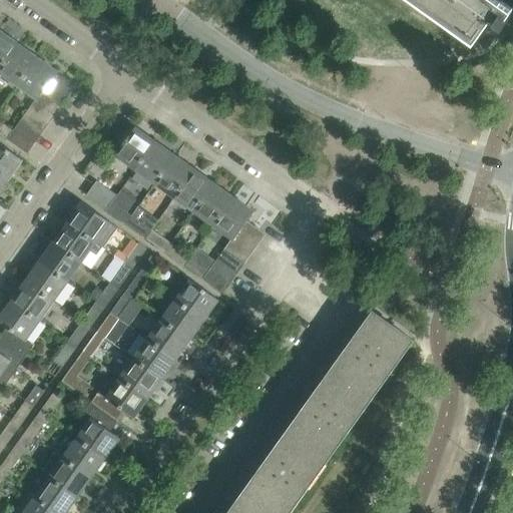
[(415,0),(472,41),(475,37),(488,47),(508,18),(506,17),(512,7),(502,0),(499,0),(497,3),(493,0),(415,0)]
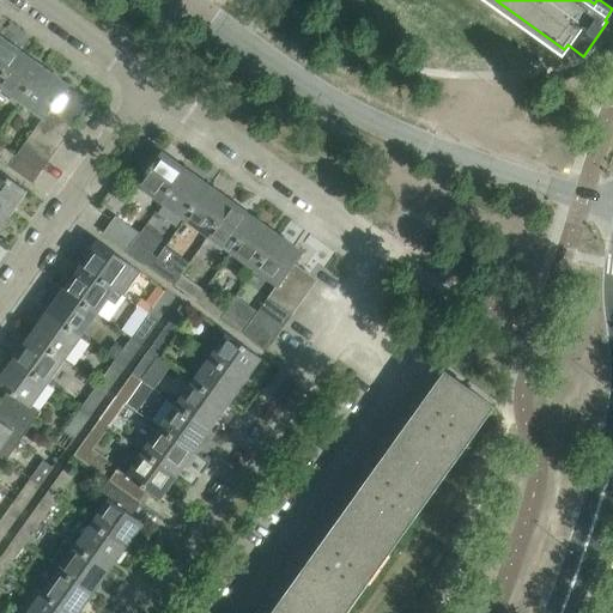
[(0,80),(22,50),(0,35),(0,80)]
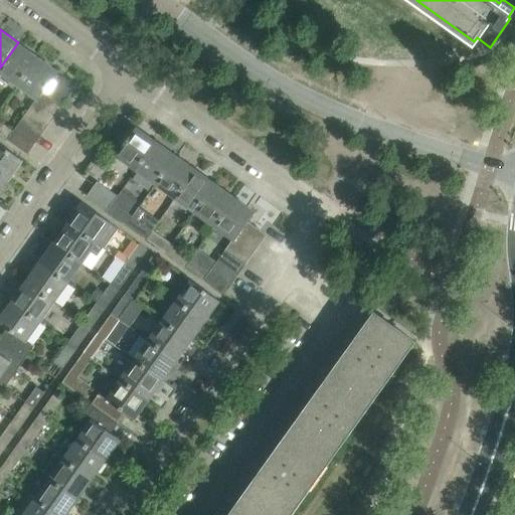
[(0,71),(18,86),(38,56),(18,42),(0,67),(0,71)]
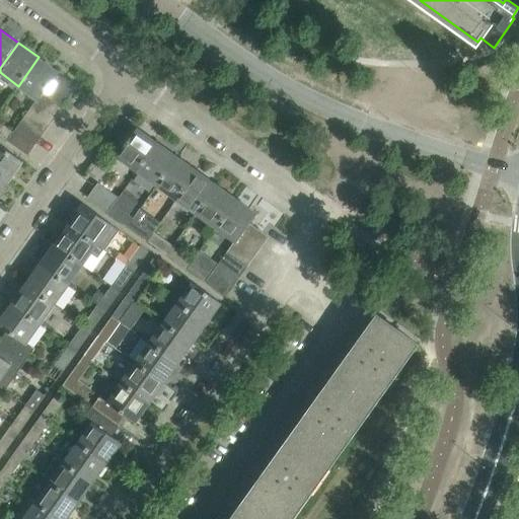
[(76,86),(57,73),(59,71),(39,57),(18,86),(35,98),(38,100),(44,92),(63,105),(76,86)]
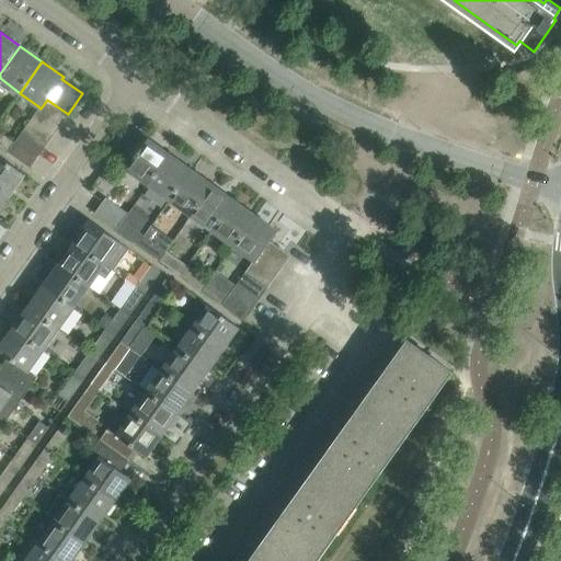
[(68,114),(47,100),(41,109),(38,106),(37,107),(60,124),(68,114)]
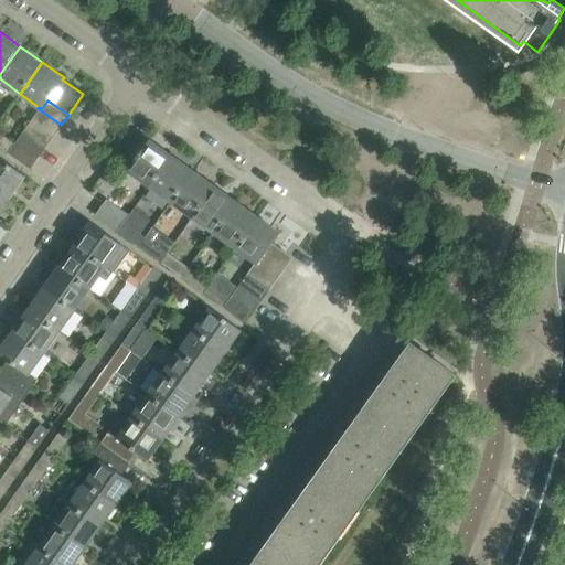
[(61,125),(38,108),(30,118),(54,135),(61,125)]
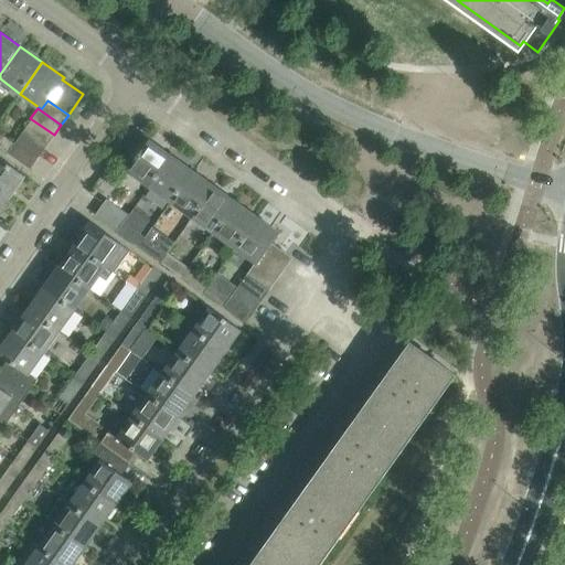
[(54,135),(30,118),(22,128),(46,146),(54,135)]
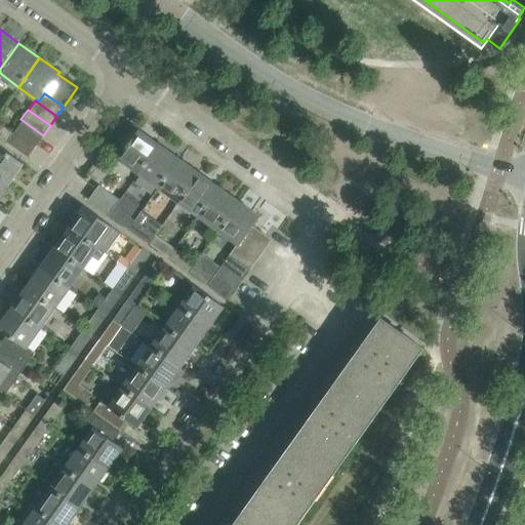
[(43,135),(21,119),(13,130),(35,146),(43,135)]
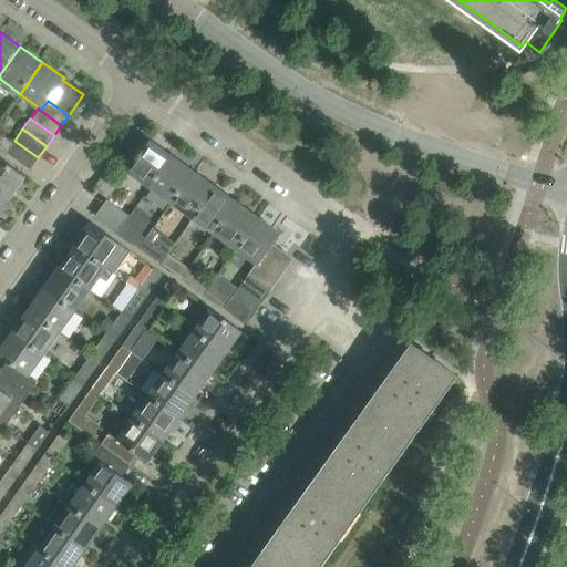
[(13,142),(0,132),(0,146),(7,151),(13,142)]
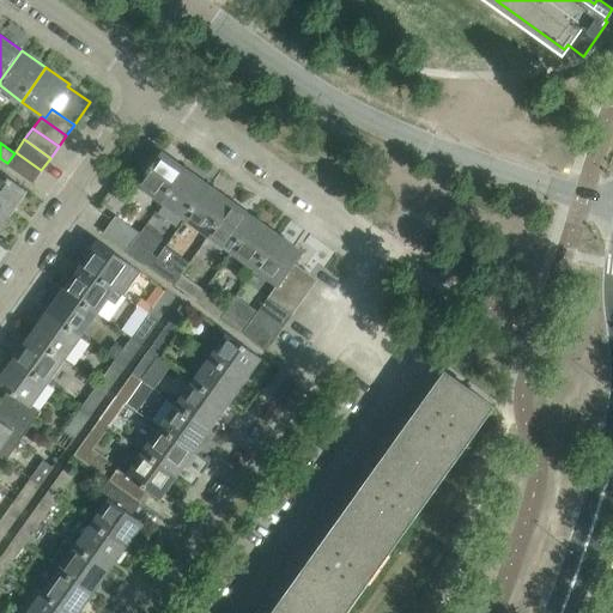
[(161,201),(186,168),(162,150),(159,153),(156,150),(156,149),(155,149),(140,169),(141,170),(141,169),(146,173),(138,184),(161,201)]
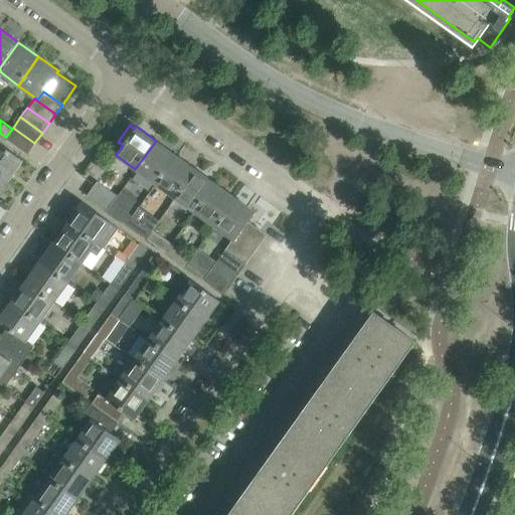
[(34,143),(13,128),(12,129),(6,137),(27,153),(34,143)]
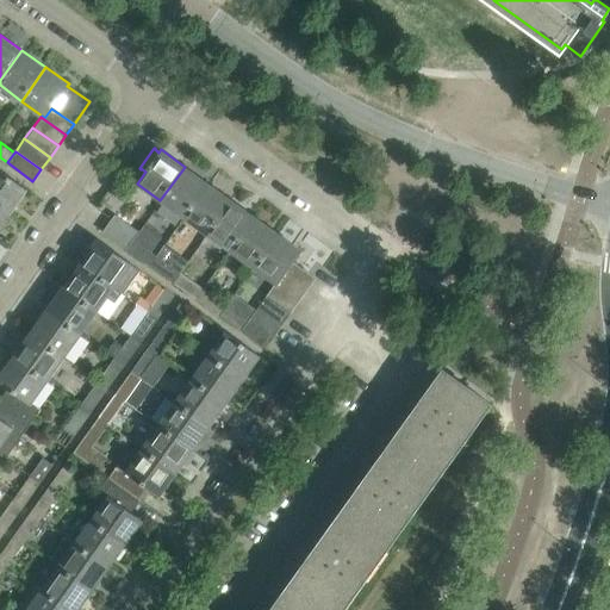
[(184,217),(207,184),(185,167),(160,200),(184,217)]
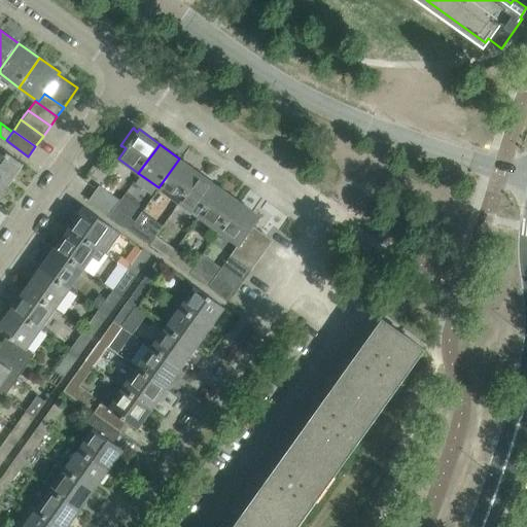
[(0,176),(9,183),(24,163),(0,145),(0,176)]
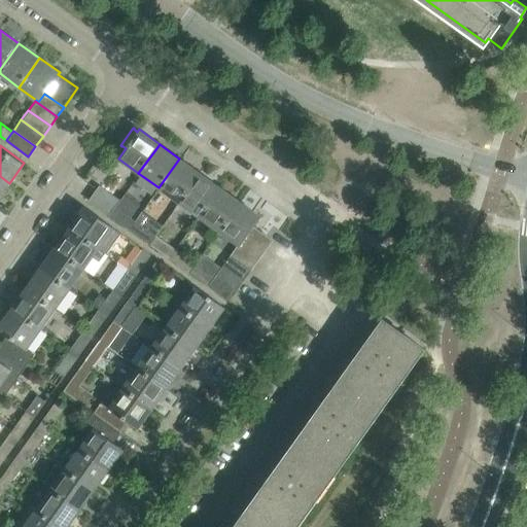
[(179,202),(200,173),(179,159),(159,187),(179,202)]
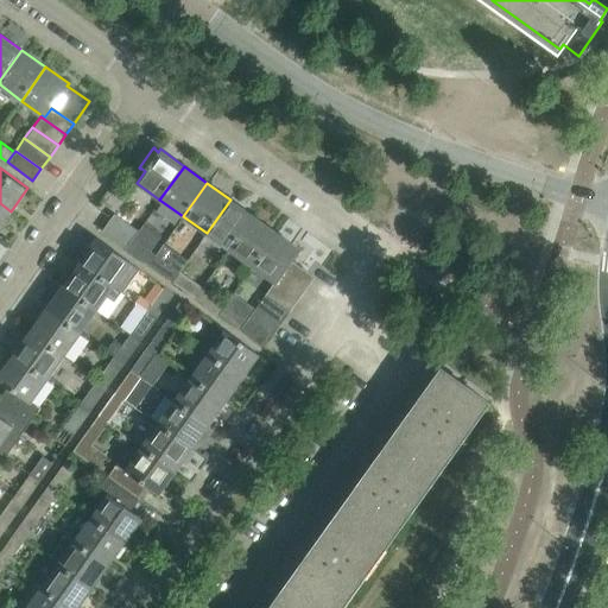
[(229,249),(254,216),(230,200),(207,233),(229,249)]
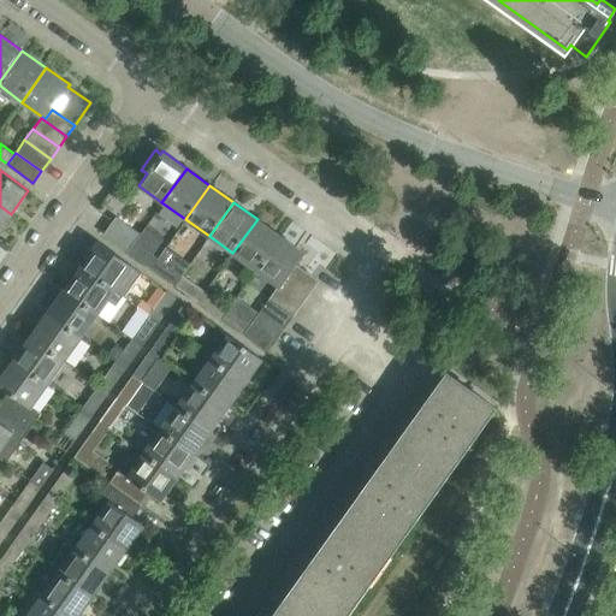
[(0,229),(11,214),(0,206),(0,229)]
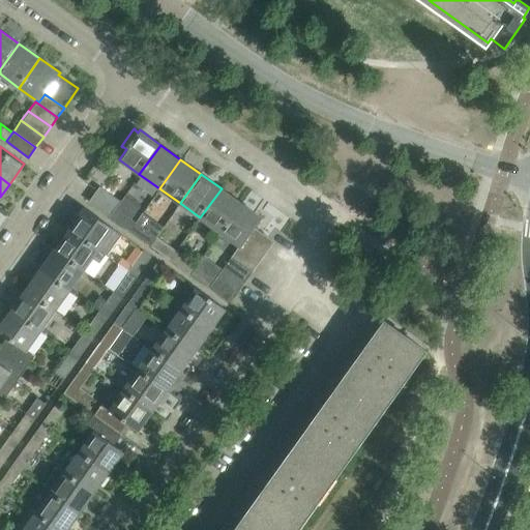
[(110,215),(116,206),(120,200),(100,185),(89,201),(110,215)]
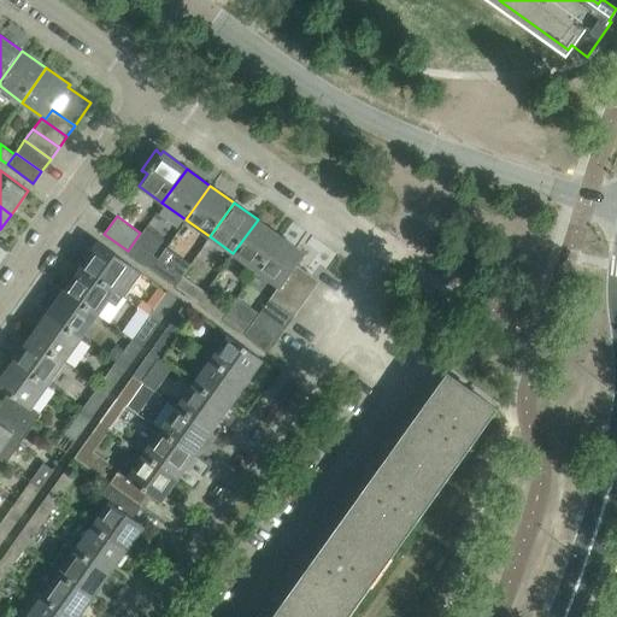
[(257,270),(281,236),(258,219),(233,253),(257,270)]
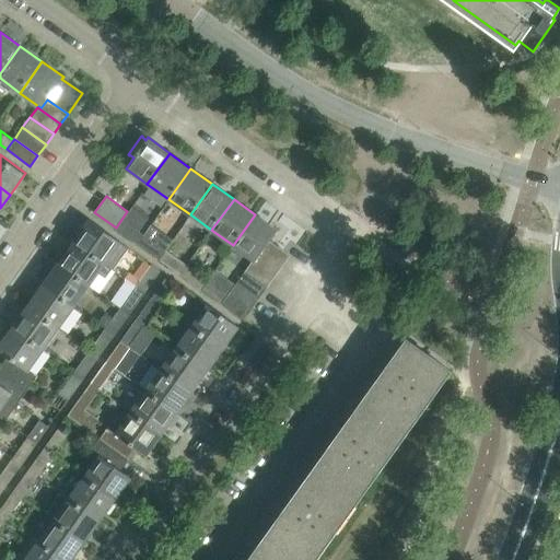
[(277,230),(255,214),(233,245),(253,259),(255,260),(260,253),(269,241),(277,230)]
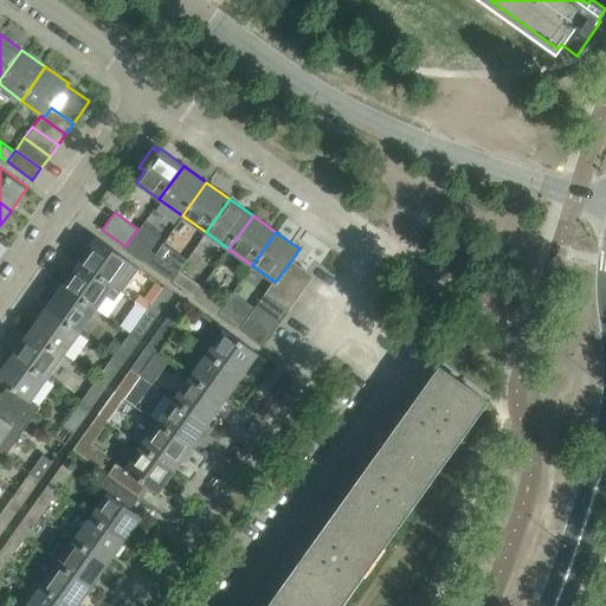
[(155,252),(133,236),(126,246),(148,263),(155,252)]
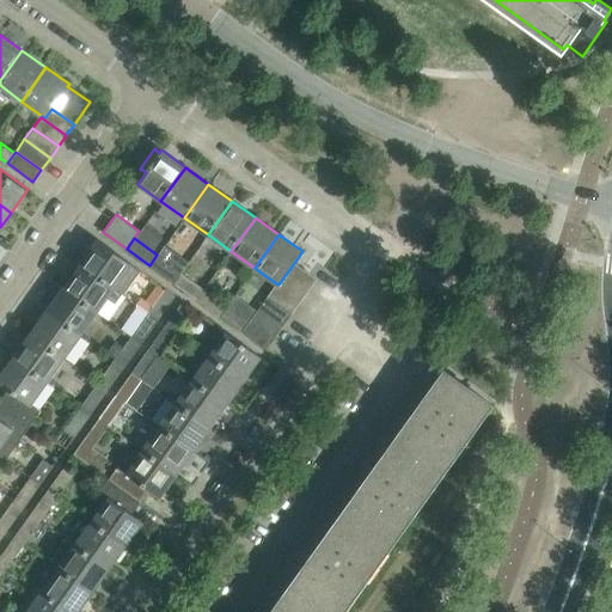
[(139,269),(117,254),(98,239),(91,249),(85,249),(80,256),(81,262),(80,263),(122,292),(139,269)]
